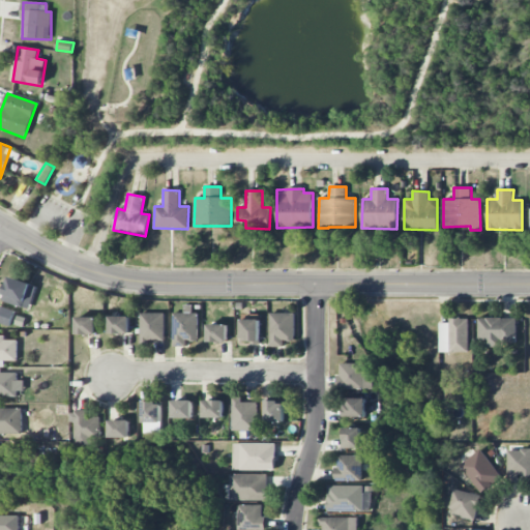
[(2,300),(29,310),(37,287),(9,277),(2,300)]
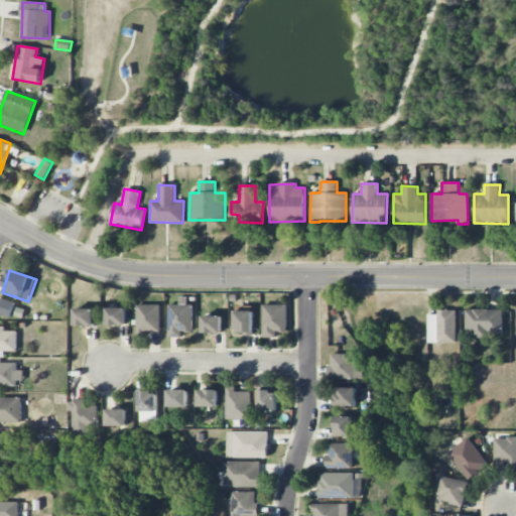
[(192,304),(186,304),(186,297),(178,297),(178,305),(168,304),(168,335),(181,335),(181,332),(192,333),(192,304)]
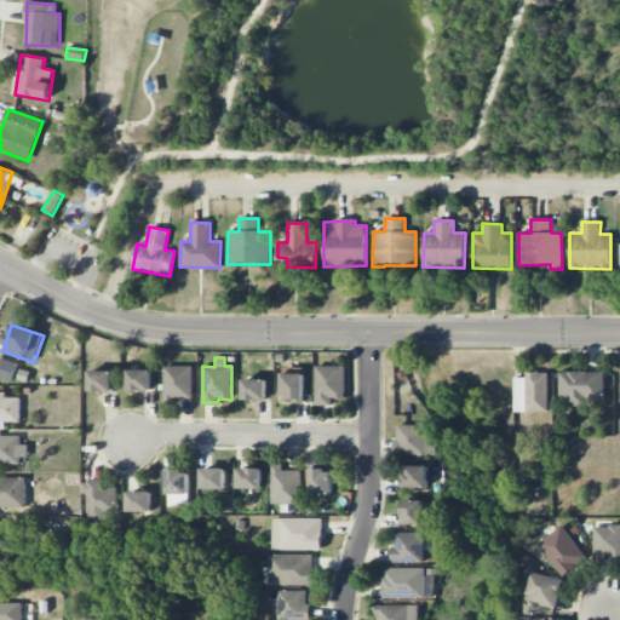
[(17,363),(0,359),(0,378),(12,382),(17,363)]
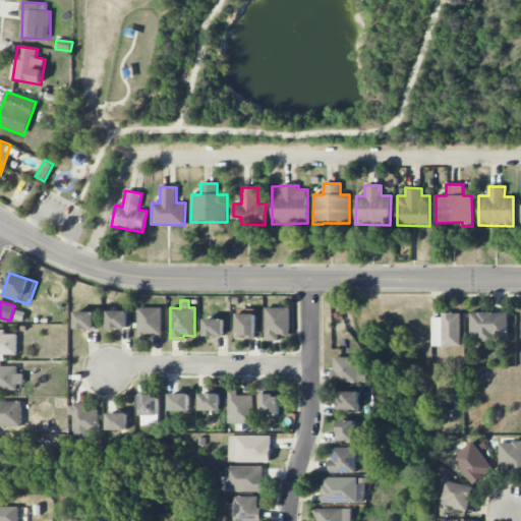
[(162,308),(138,307),(137,336),(162,337),(162,308)]
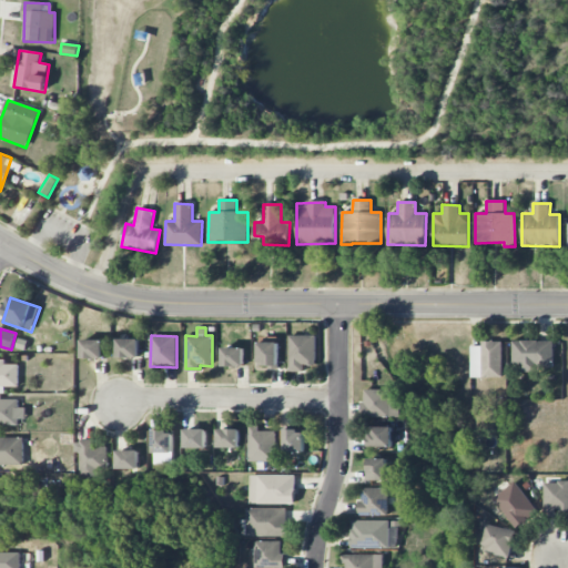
[(316,335),(288,336),(290,372),(305,372),(305,365),(316,365),(316,335)]
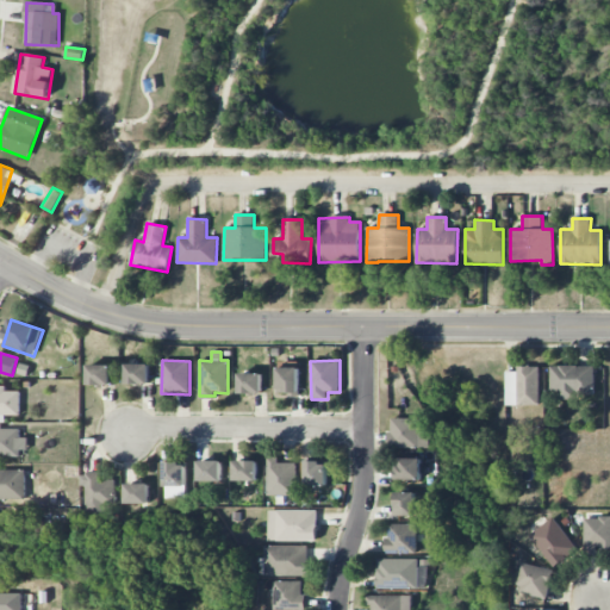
[(150,363),(128,363),(126,384),(149,385),(150,363)]
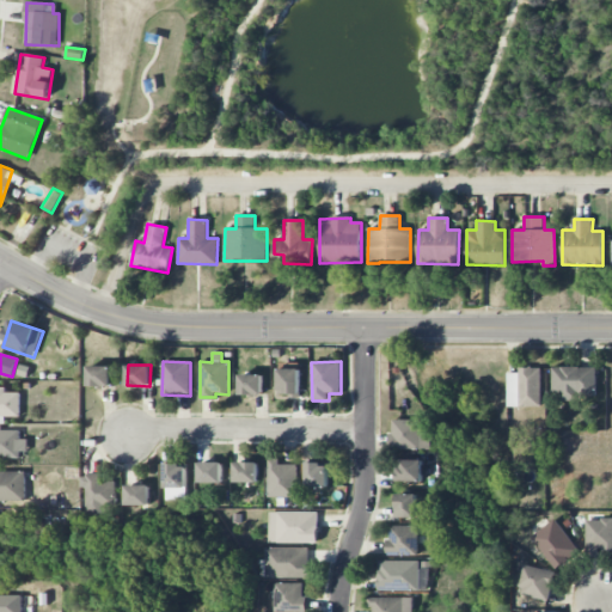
[(111,366),(89,367),(89,386),(112,386),(111,366)]
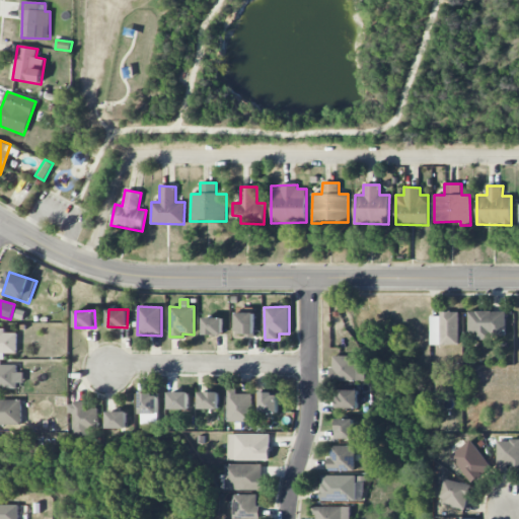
[(458,311),(440,312),(440,316),(430,316),(431,345),(459,345),(458,311)]
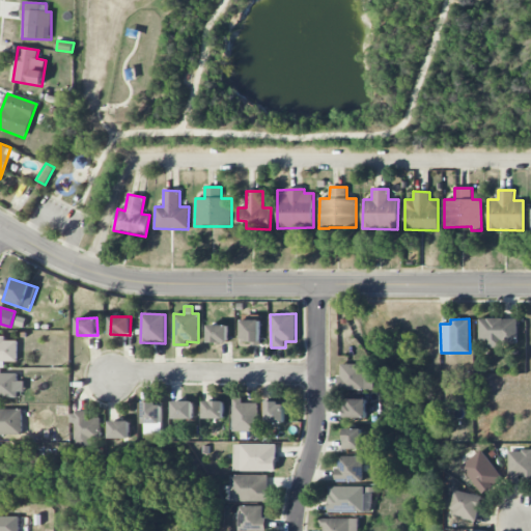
[(518,319),(479,318),(479,340),(487,340),(487,347),(506,347),(506,343),(518,344),(518,319)]
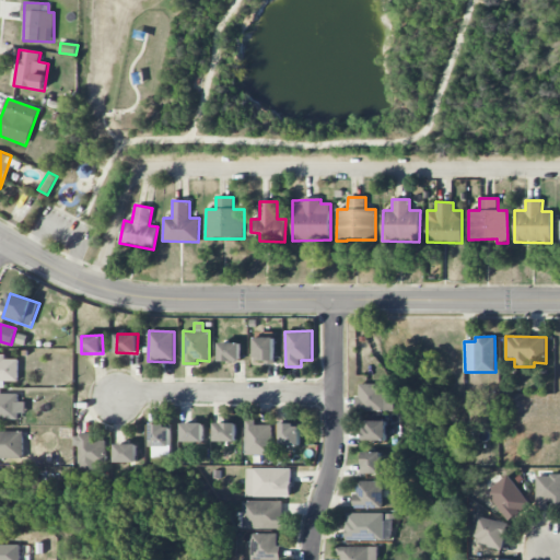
[(255,362),(275,362),(275,337),(255,338),(255,362)]
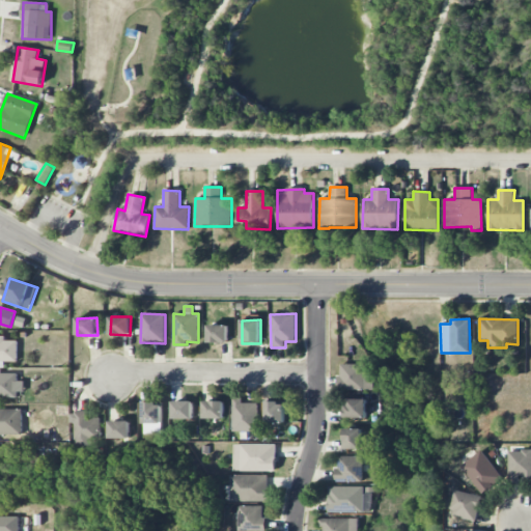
[(208,342),(228,342),(228,326),(208,325),(208,342)]
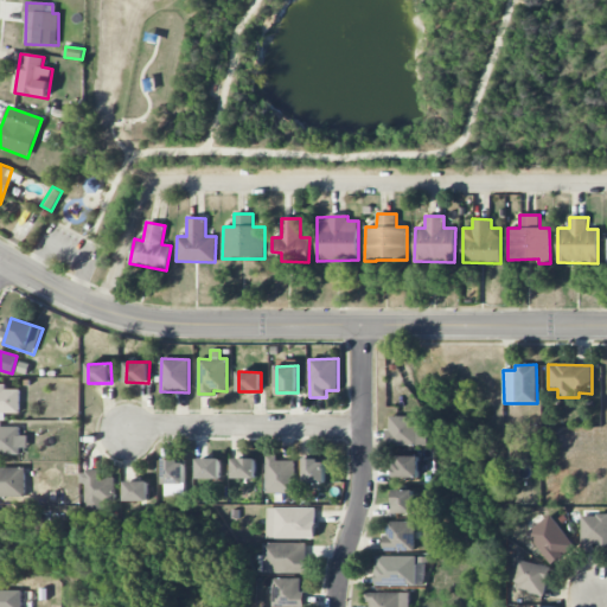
[(20,390),(6,390),(6,384),(0,384),(0,413),(20,414),(20,390)]
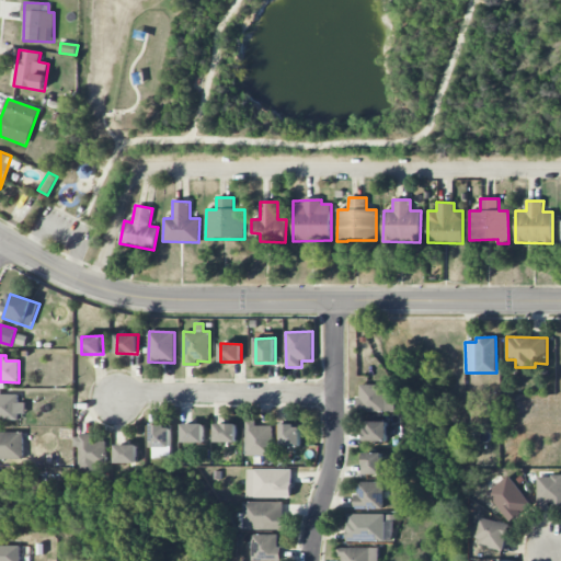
[(395,413),(395,396),(385,395),(386,385),(359,385),(358,411),(395,413)]
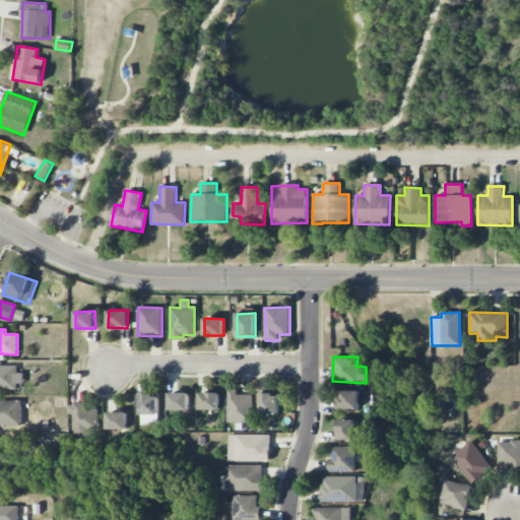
[(17,365),(0,365),(0,389),(21,389),(21,373),(17,373),(17,365)]
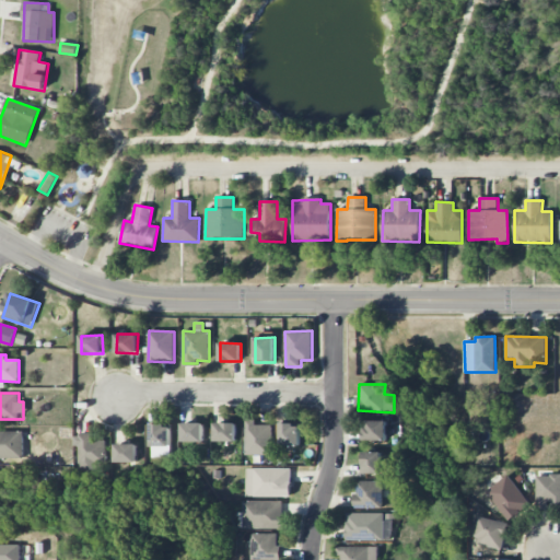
[(271,455),(271,426),(255,426),(255,420),(246,420),(246,456),(271,455)]
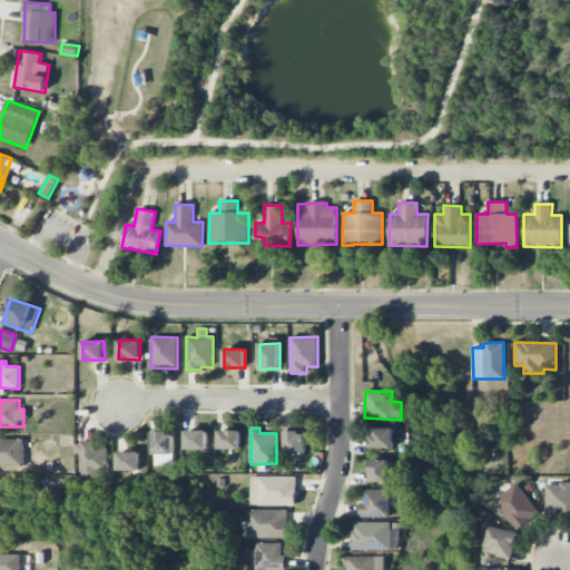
[(370,448),(394,449),(394,429),(371,428),(370,448)]
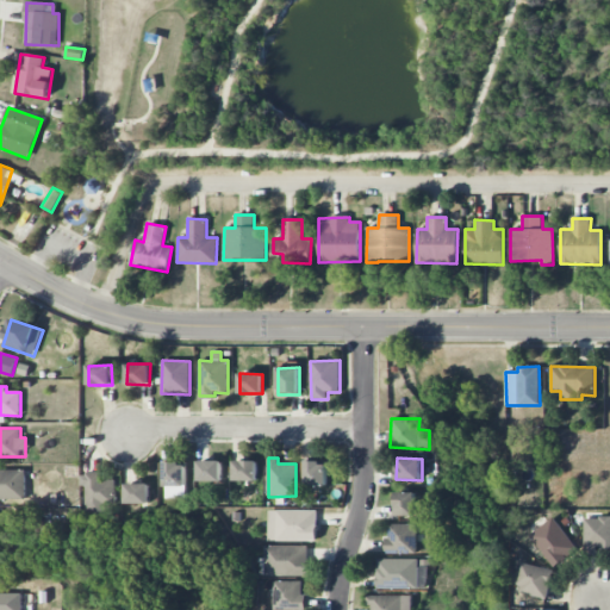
[(223,461),(199,461),(199,480),(222,481),(223,461)]
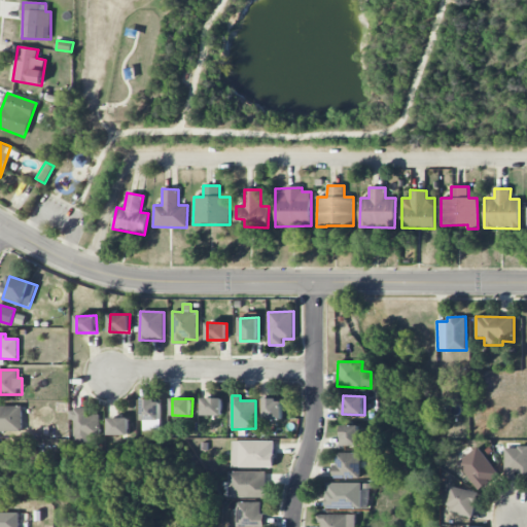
[(222,415),(222,398),(203,398),(203,415),(222,415)]
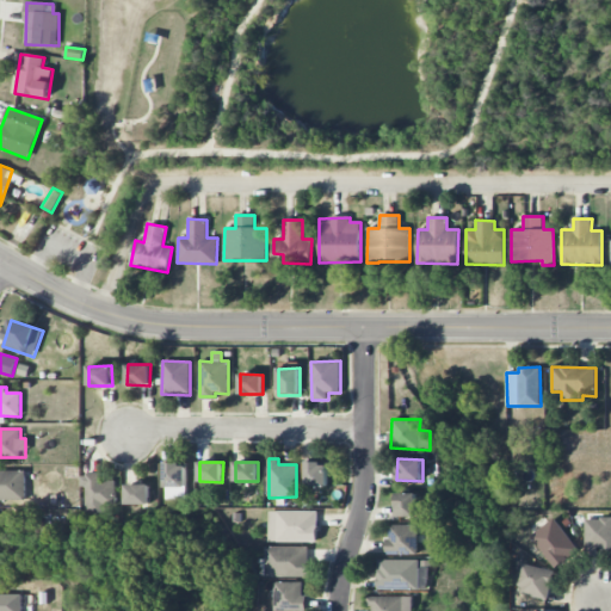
[(306,486),(327,487),(328,463),(307,462),(306,486)]
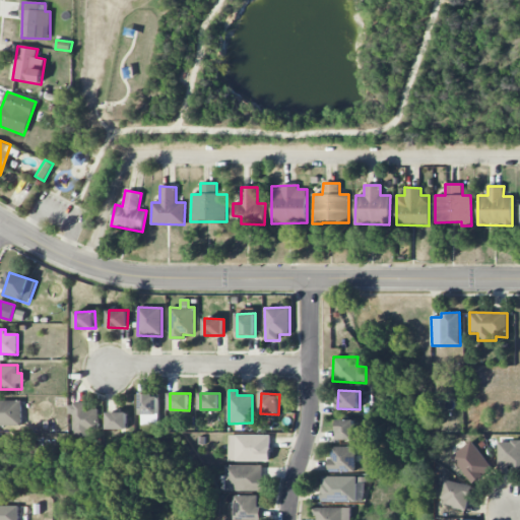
[(158,395),(141,395),(140,414),(158,415),(158,395)]
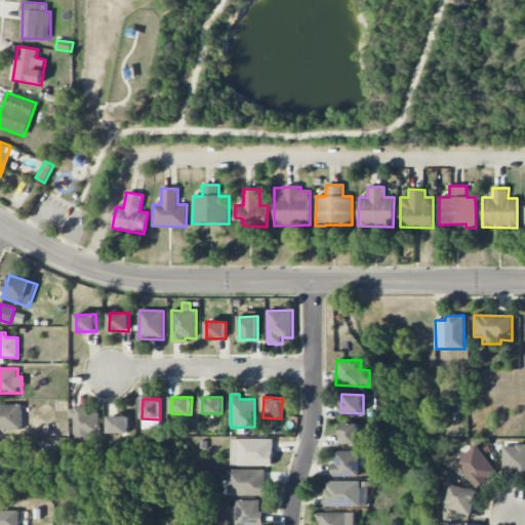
[(22,404),(0,404),(0,429),(23,429),(22,404)]
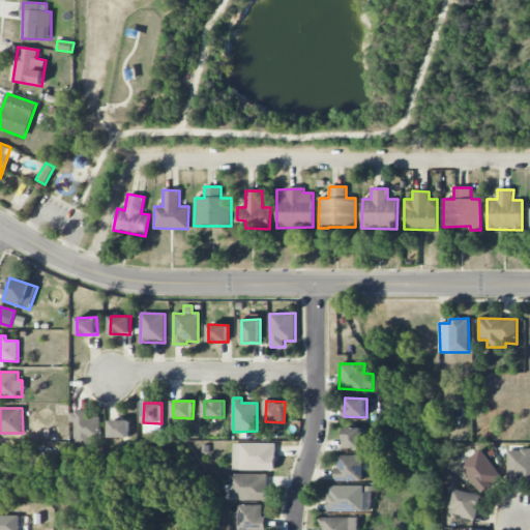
[(88,411),(69,411),(69,422),(75,422),(74,447),(91,448),(91,438),(99,439),(100,417),(88,416),(88,411)]
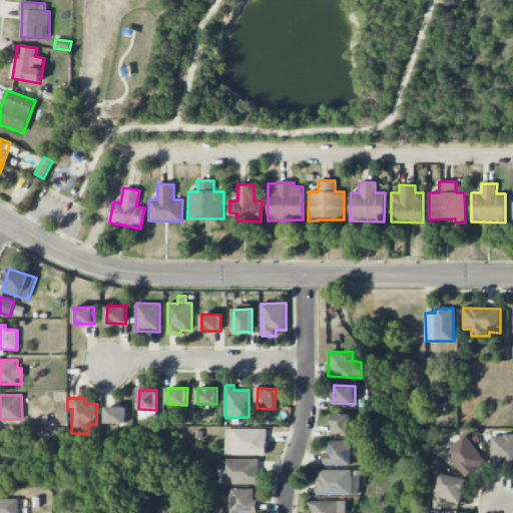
[(125,424),(125,407),(106,407),(106,424),(125,424)]
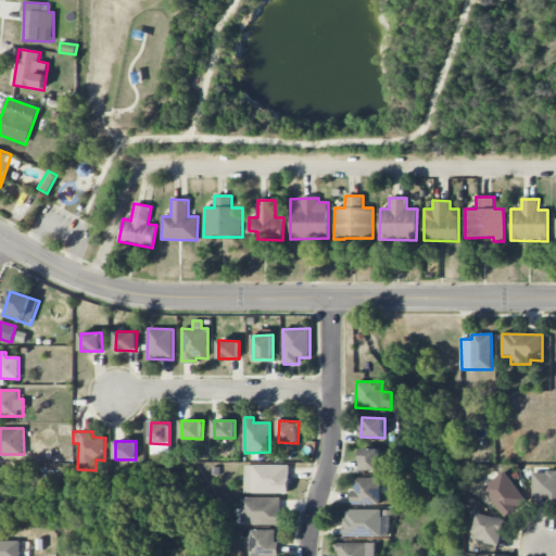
[(379,449),(361,450),(361,471),(379,470),(379,449)]
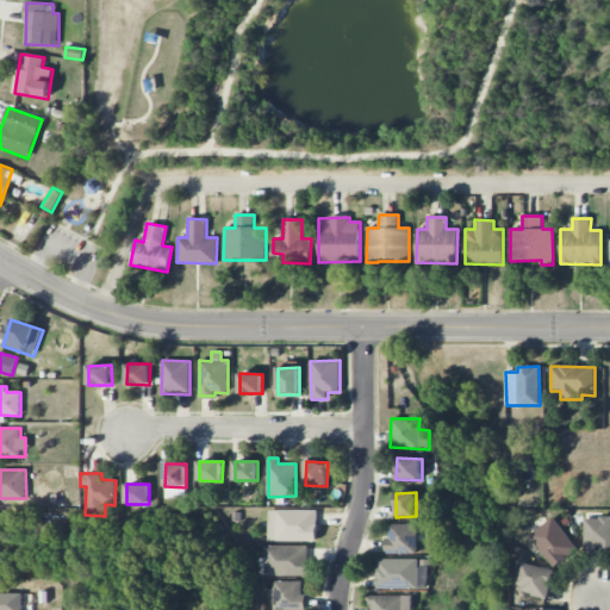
[(317,511),(268,510),(268,541),(317,541),(317,511)]
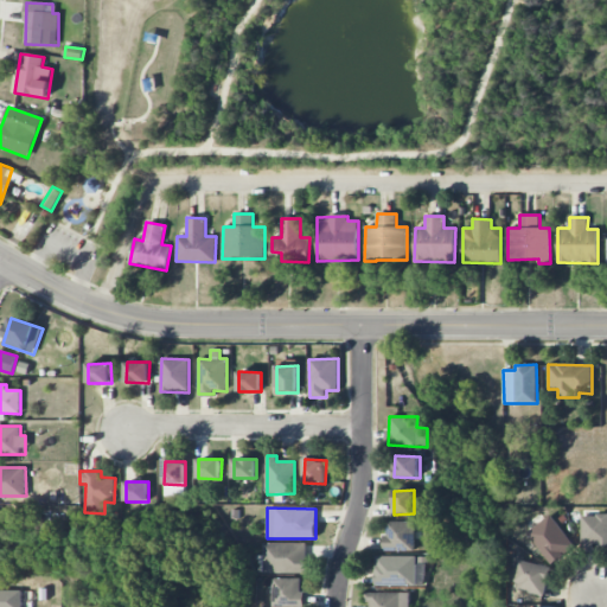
[(606,515),(582,516),(582,545),(606,544),(606,515)]
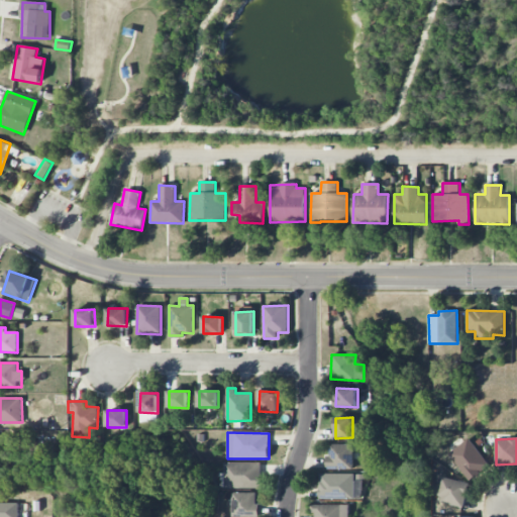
[(491,466),(469,439),(449,454),(471,481),(491,466)]
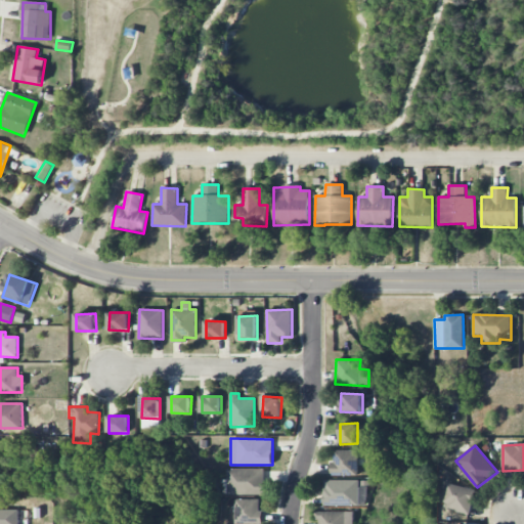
[(358,450),(333,450),(333,476),(358,476),(358,450)]
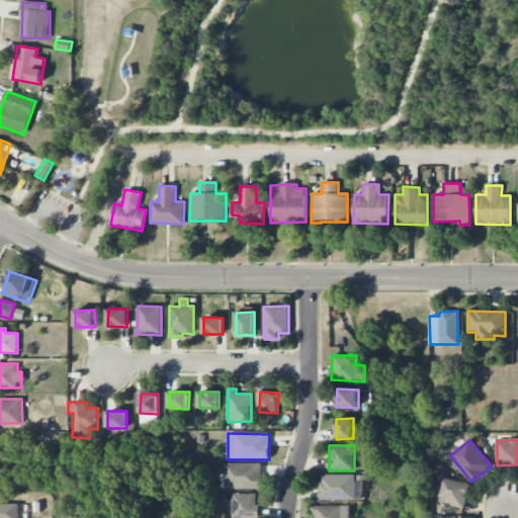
[(261,463),(225,463),(226,490),(261,489),(261,463)]
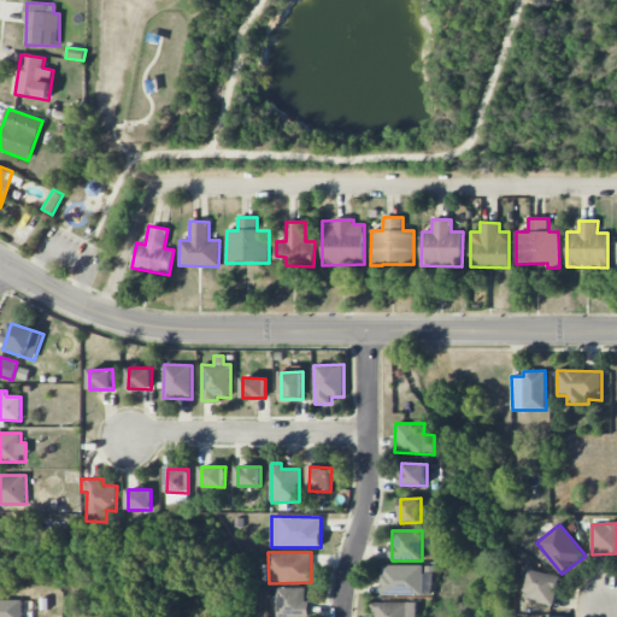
[(562,577),(529,569),(521,598),(552,606),(562,577)]
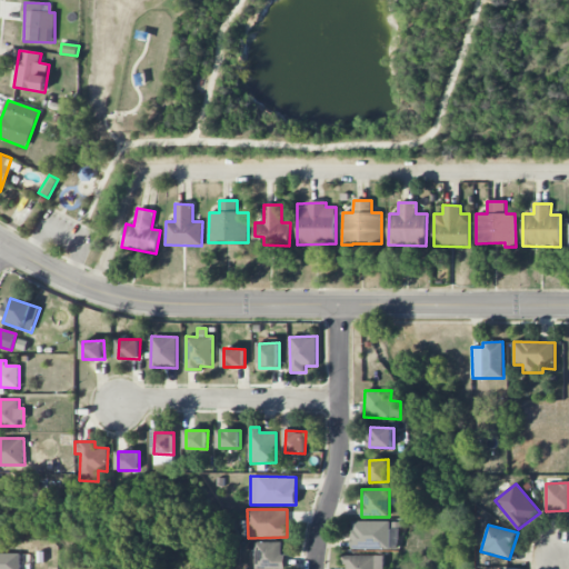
[(282,541),(256,542),(256,568),(283,568),(282,541)]
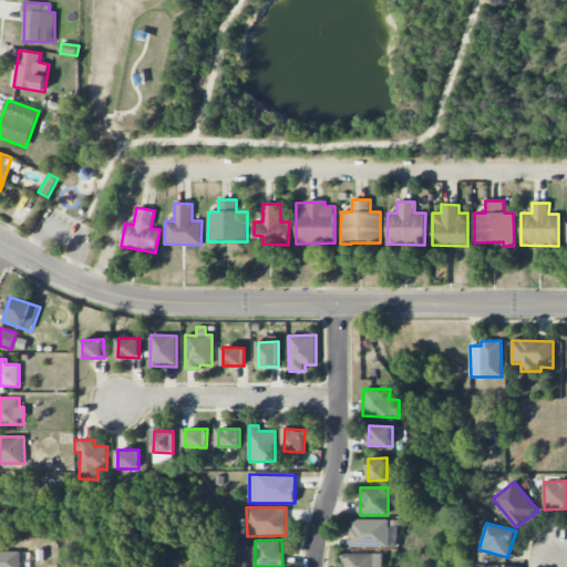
[(20,566),(21,552),(0,552),(0,566),(20,566)]
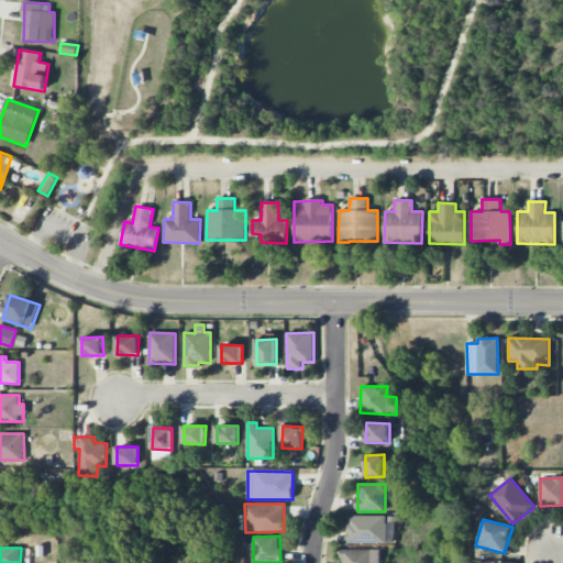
[(342,562),(379,562),(381,550),(338,549),(338,559),(343,559),(342,562)]
